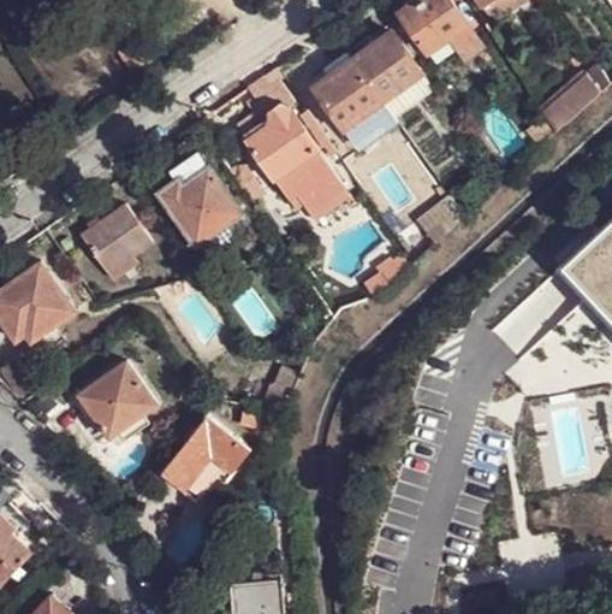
[(449,0),(411,0),(397,10),(426,49),(445,36),(462,62),(481,47),(465,23),(449,0)]
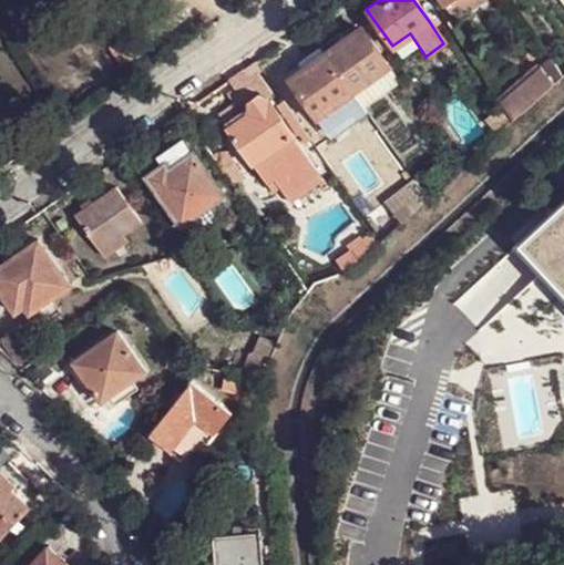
[(451,0),(444,4),(454,20),(484,0),(451,0)]
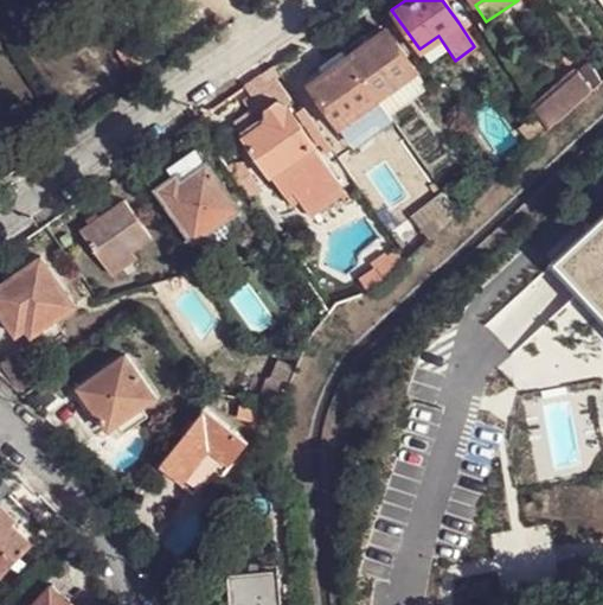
[(369,42),(346,57),(374,99),(389,88),(414,70),(385,30),(369,42)]
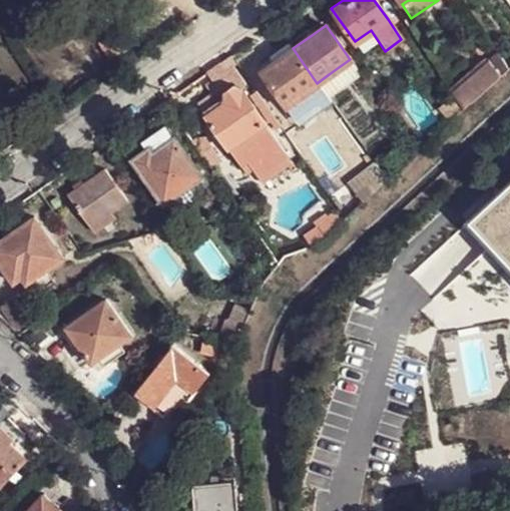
[(307,29),(289,41),(293,48),(312,35),(307,29)]
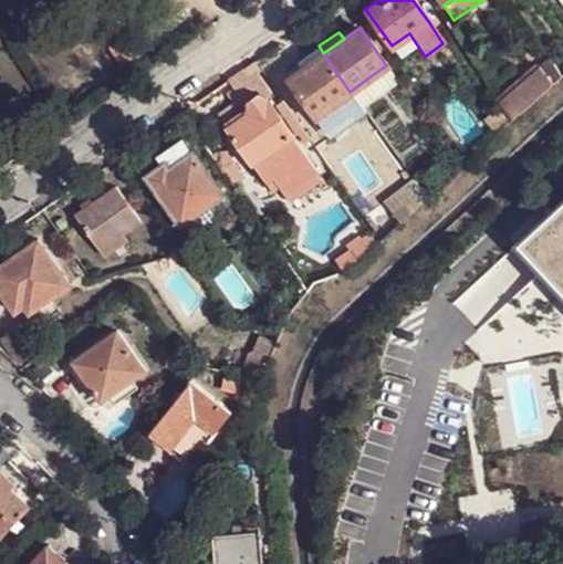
[(131,38),(122,43),(131,58),(139,52),(131,38)]
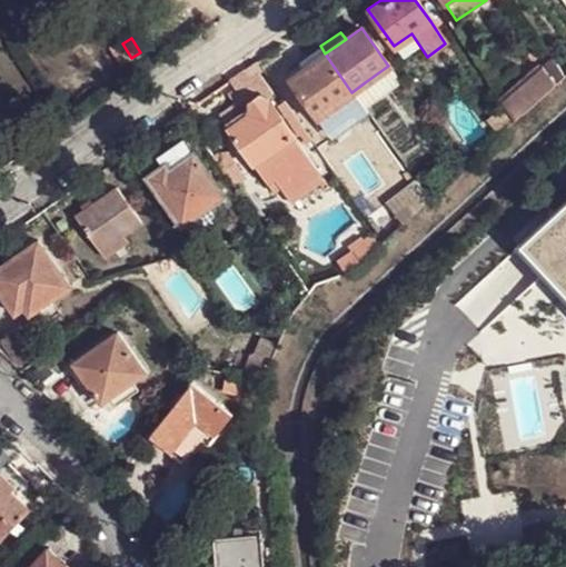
[(320,46),(298,61),(303,69),(325,53),(320,46)]
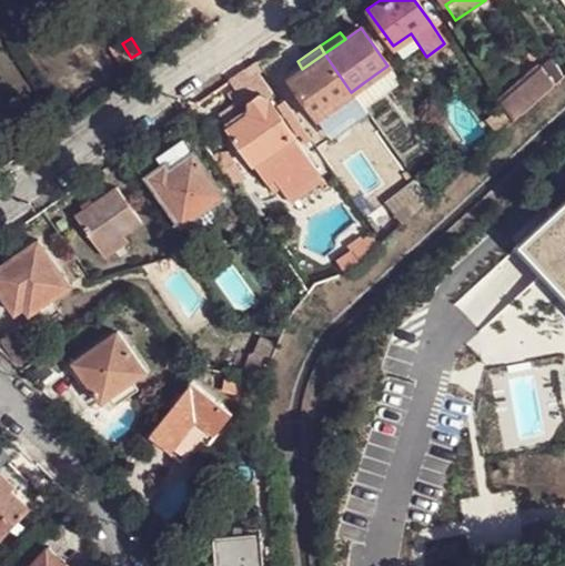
[(302,69),(289,78),(315,117),(351,92),(324,53),(302,69)]
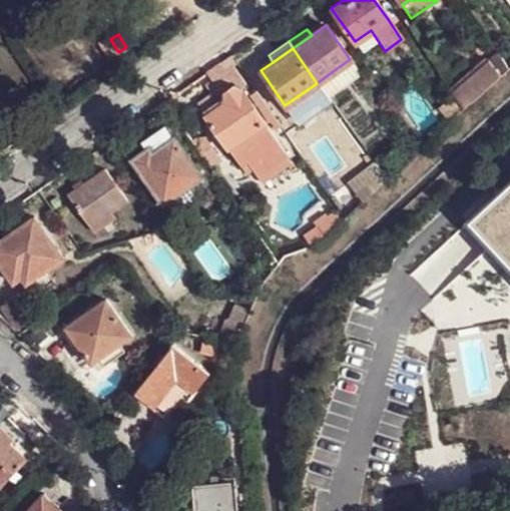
[(496,54),(485,63),(498,77),(506,69),(496,54)]
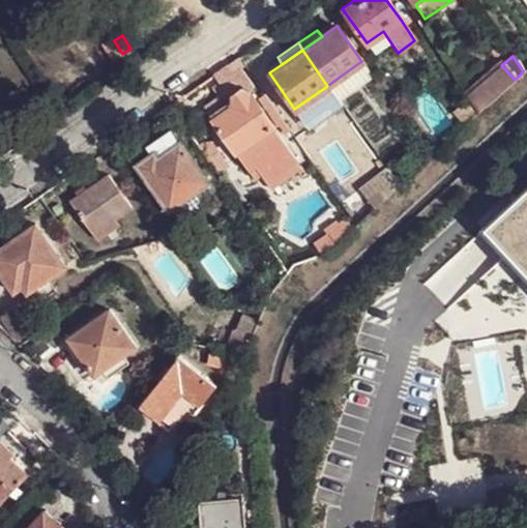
[(500,64),(465,96),(467,98),(477,113),(515,80),(501,65),(500,64)]
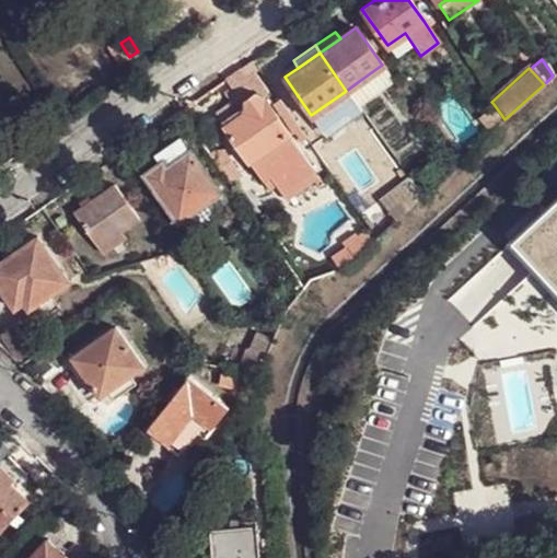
[(359,81),(346,91),(355,103),(359,109),(373,101),(366,90),(359,81)]
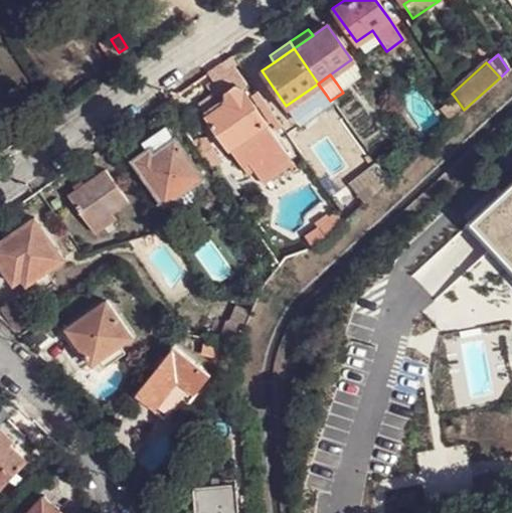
[(318,83),(286,106),(294,118),(326,95),(318,83)]
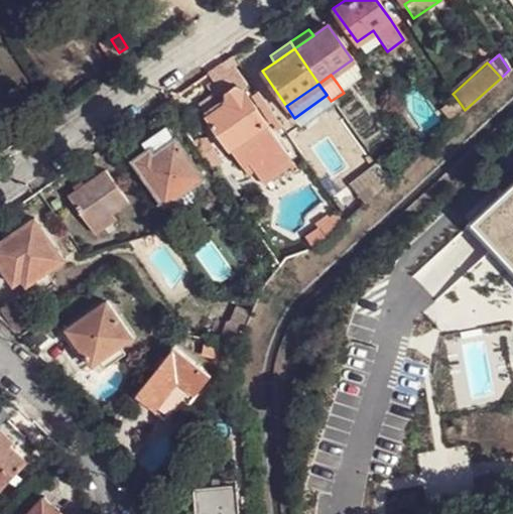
[(46,87),(38,92),(46,104),(54,99),(46,87)]
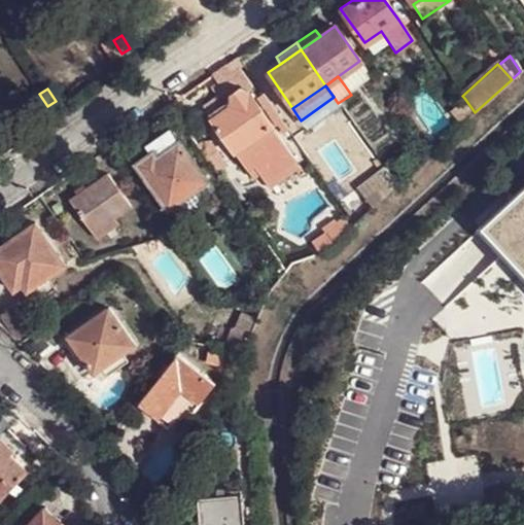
[(245,89),(228,101),(231,105),(209,120),(232,152),(270,126),(245,89)]
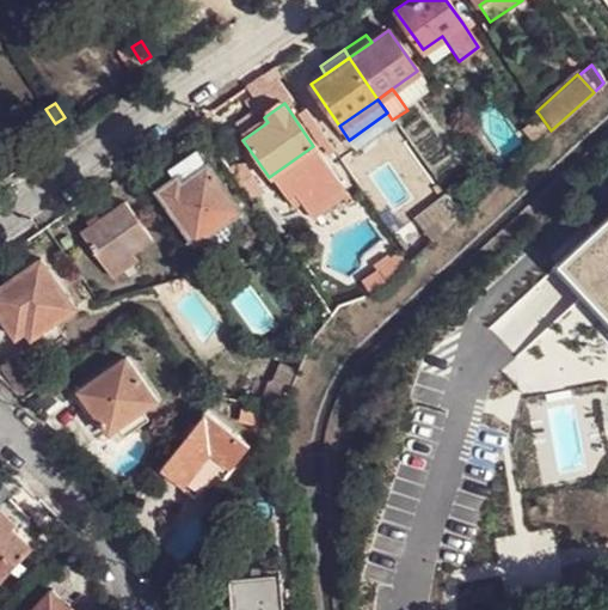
[(299,115),(327,157),(333,152),(306,111),(299,115)]
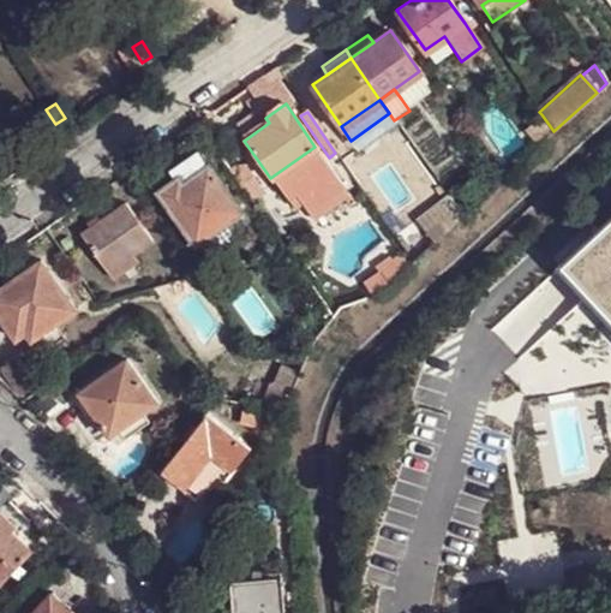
[(553,131),(541,114),(523,130),(538,146),(553,131)]
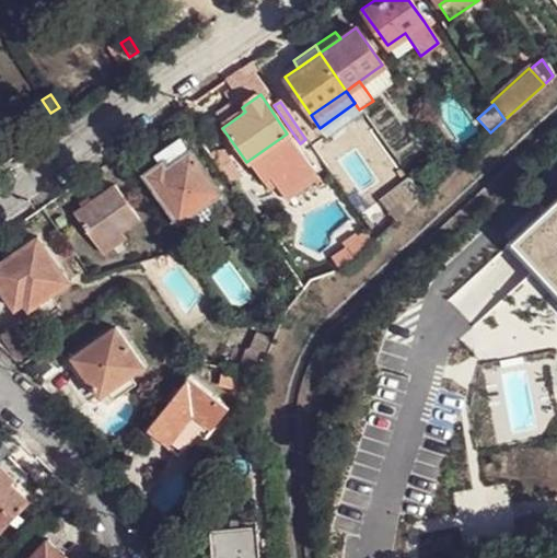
[(219,124),(222,128),(245,112),(242,107),(219,124)]
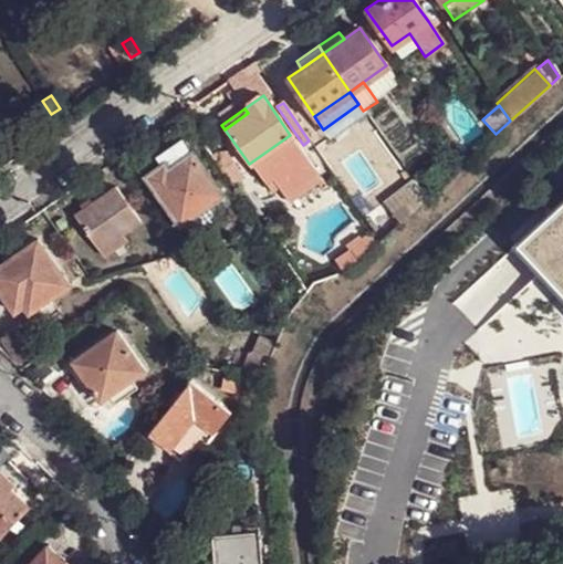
[(290,135),(249,164),(262,181),(269,176),(275,186),(283,195),(316,173),(290,135)]
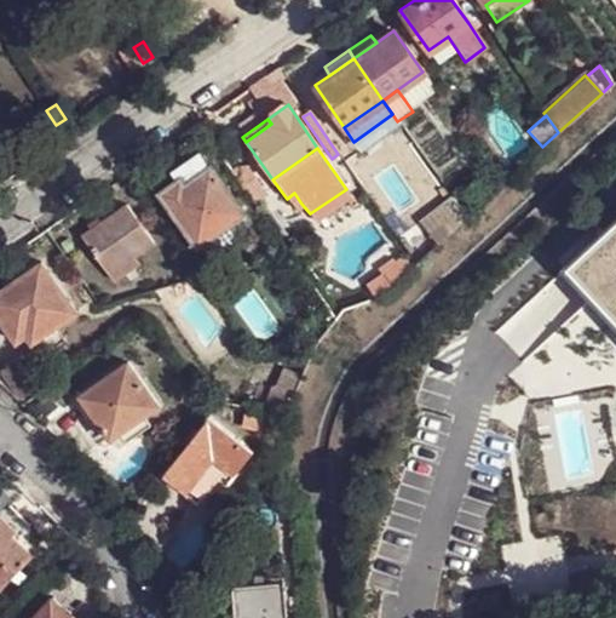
[(200,152),(174,171),(176,172),(179,177),(183,183),(208,164),(200,152)]
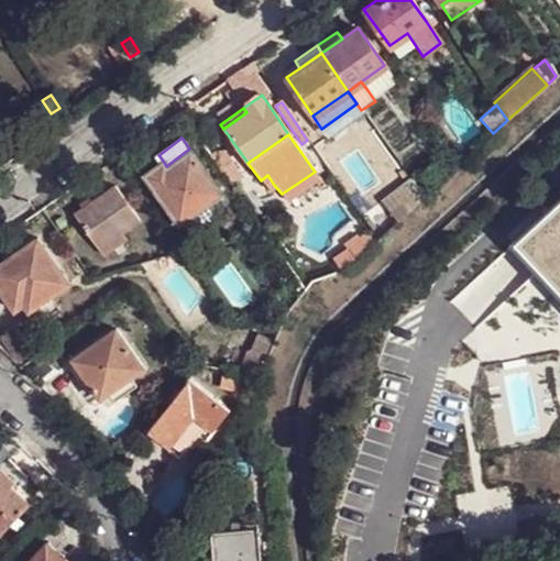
[(178,224),(222,194),(190,149),(189,149),(166,166),(163,161),(150,171),(143,176),(178,224)]
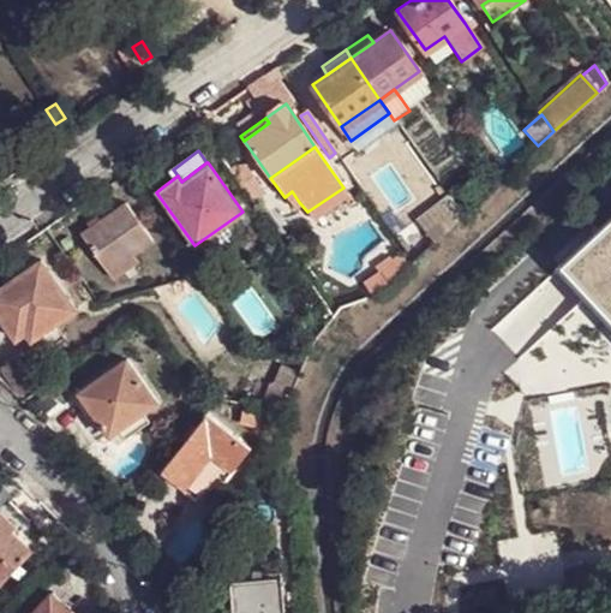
[(349,195),(343,188),(307,212),(312,219),(349,195)]
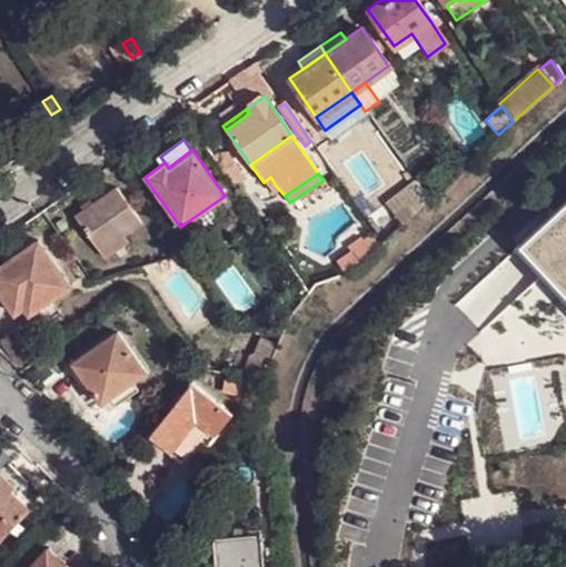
[(427,199),(446,181),(439,175),(421,191),(427,199)]
